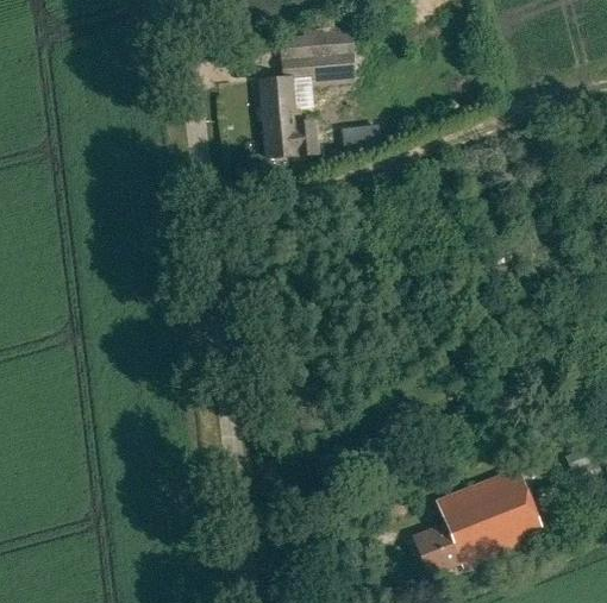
[(351,30),(307,33),(310,74),(312,74),(312,82),(356,77),(351,30)]
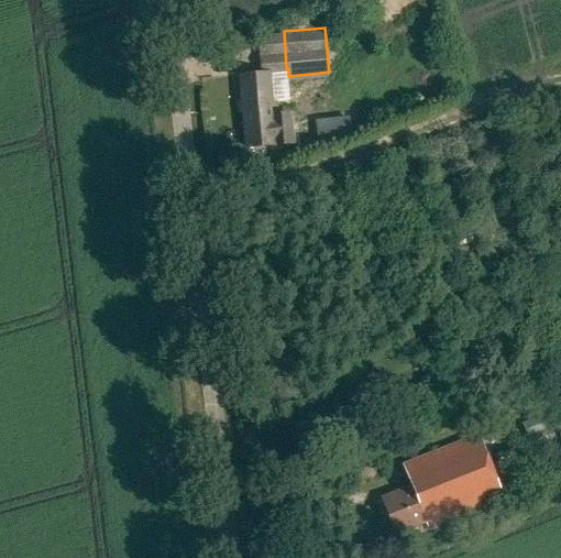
[(270,69),(242,72),(249,143),(276,140),(294,139),(292,109),(278,110),(277,97),(273,97),(270,69)]
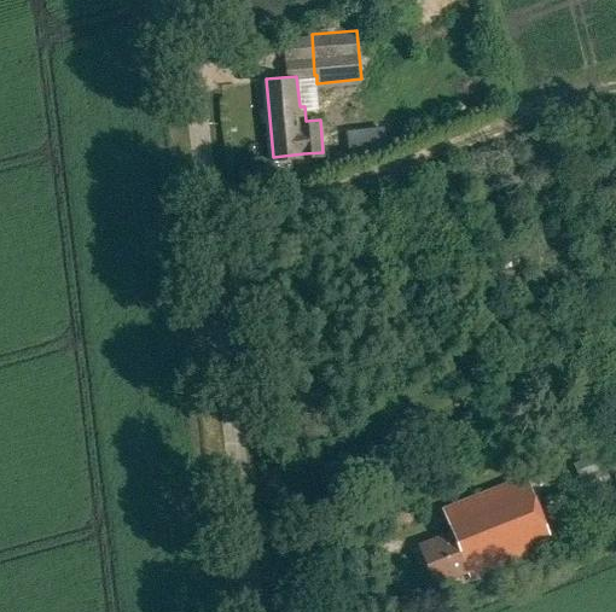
[(602,453),(571,465),(583,494),(612,482),(602,453)]
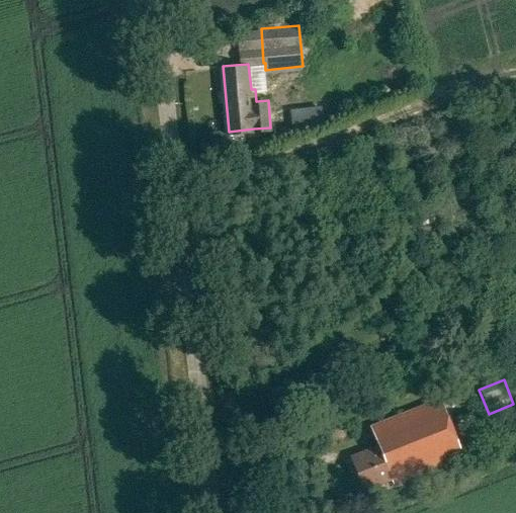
[(379,442),(352,453),(365,488),(393,477),(395,481),(464,453),(442,396),(372,423),(379,442)]
